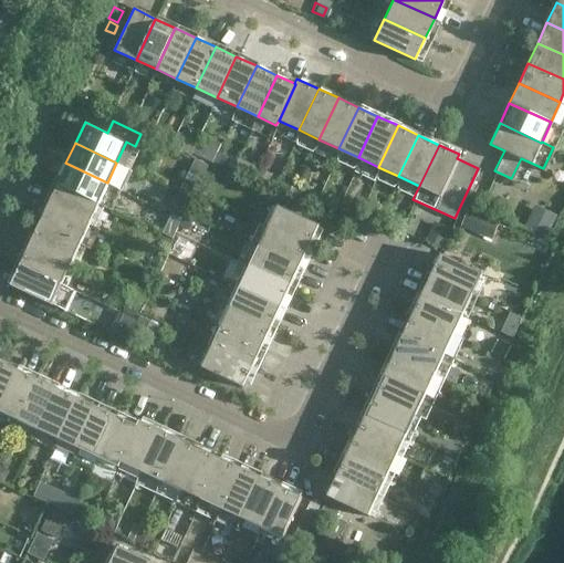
[(215,150),(210,163),(219,167),(225,155),(215,150)]
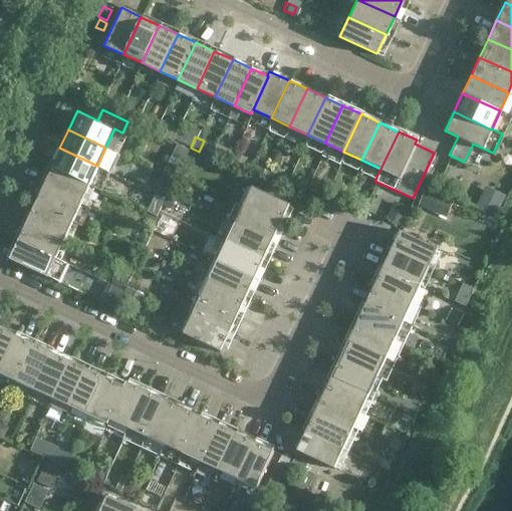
[(213,147),(209,156),(224,163),(228,154),(213,147)]
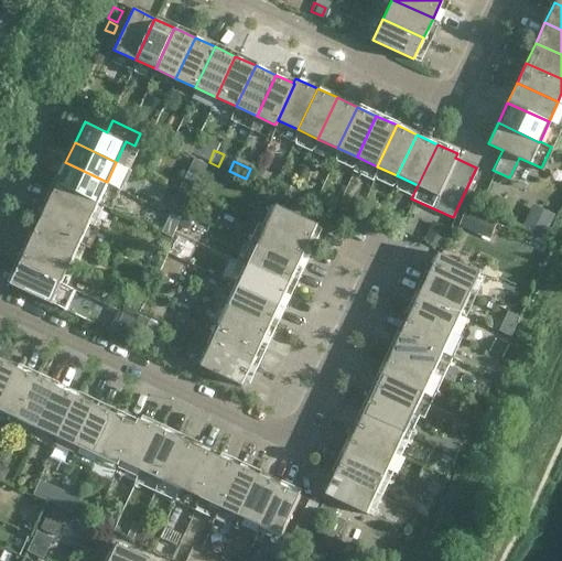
[(97,202),(107,182),(65,162),(56,182),(97,202)]
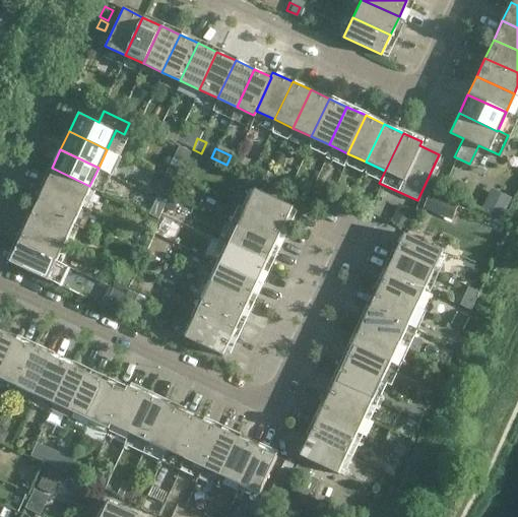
[(236,158),(233,165),(243,170),(246,163),(236,158)]
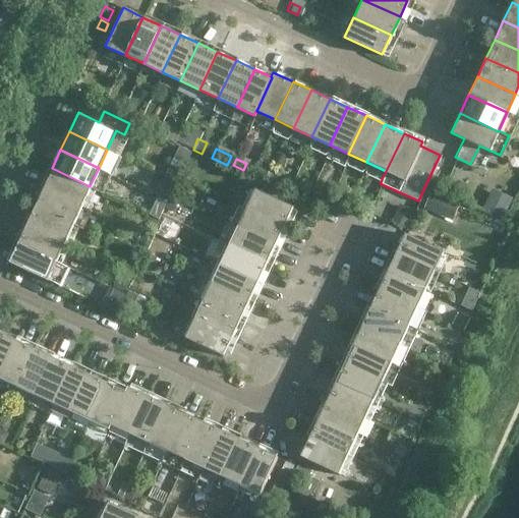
[(44,187),(81,205),(90,186),(52,168),(44,187)]
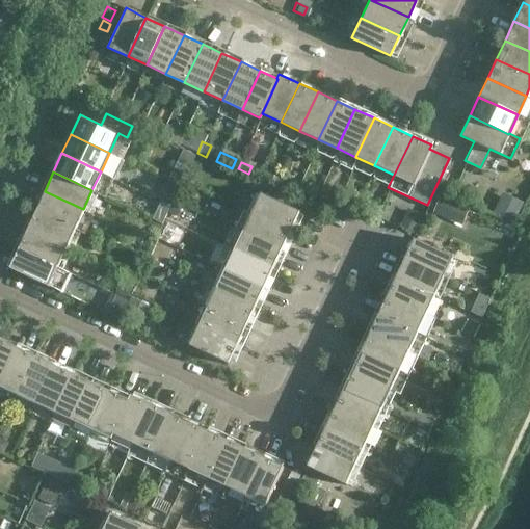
[(265,176),(261,183),(273,189),(276,181),(265,176)]
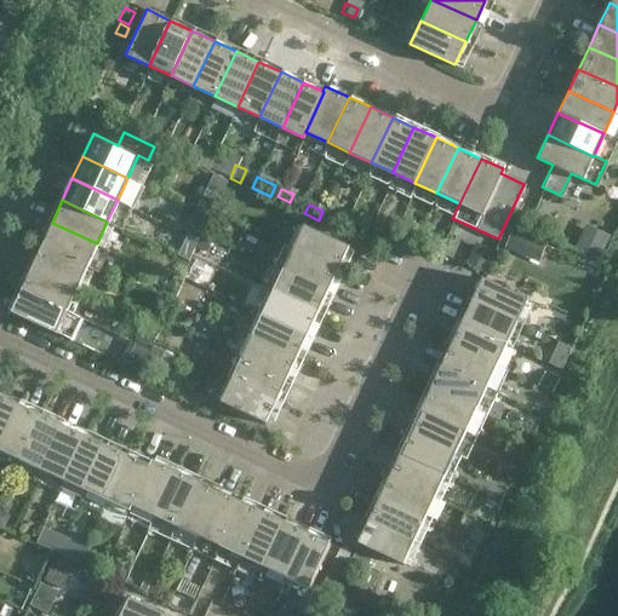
[(332,211),(327,220),(339,226),(344,217),(332,211)]
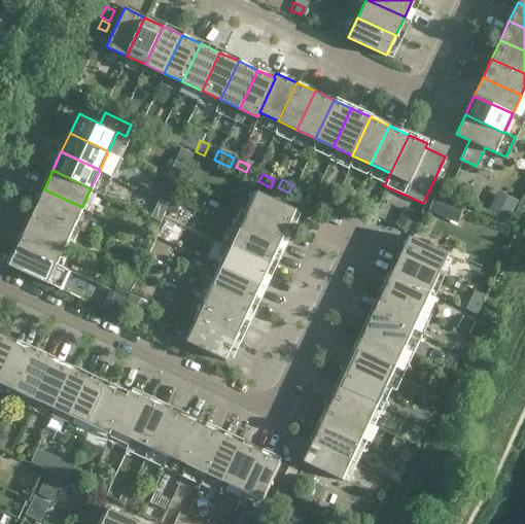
[(73,225),(82,207),(44,189),(35,208),(73,225)]
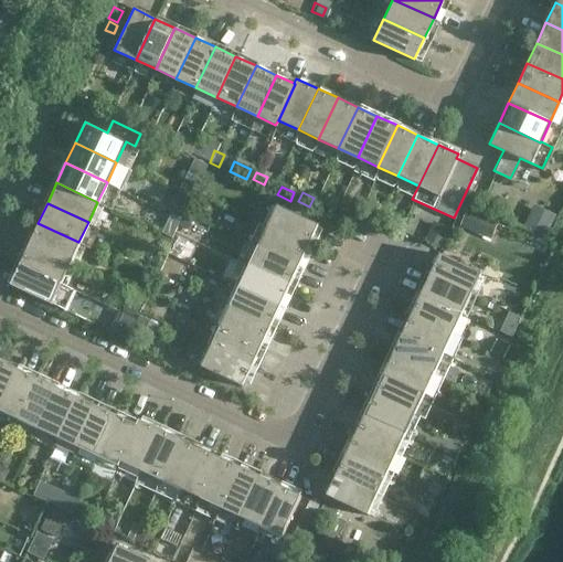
[(307,243),(317,223),(276,203),(266,224),(307,243)]
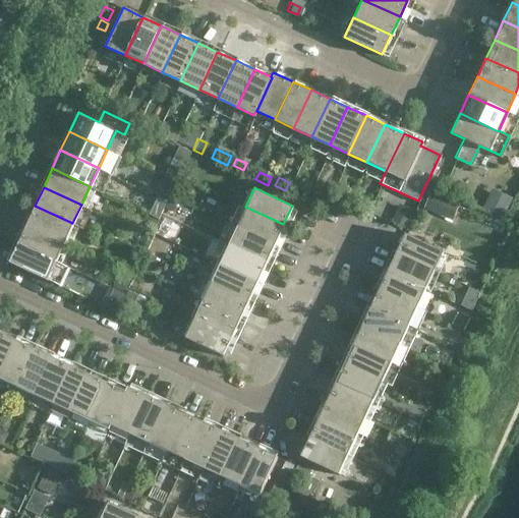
[(311,189),(306,200),(313,205),(319,193),(311,189)]
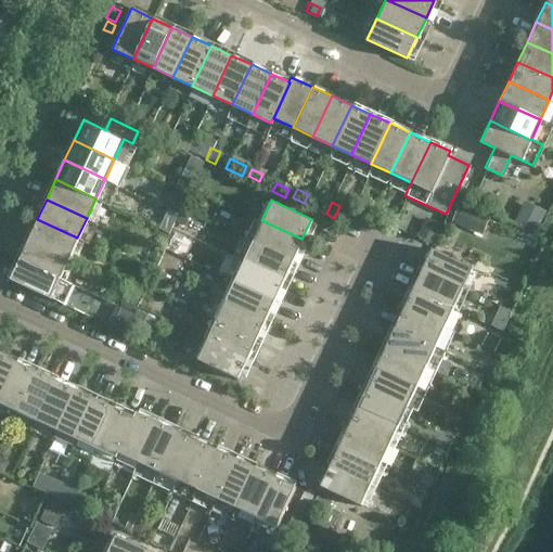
[(458,204),(450,221),(462,227),(470,209),(458,204)]
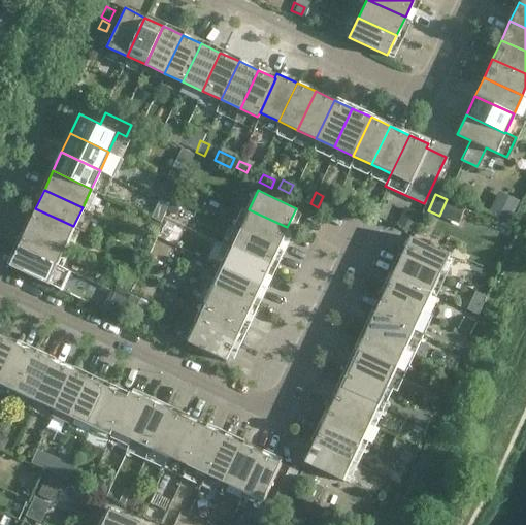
[(493,200),(489,209),(506,218),(516,200),(506,195),(502,204),(493,200)]
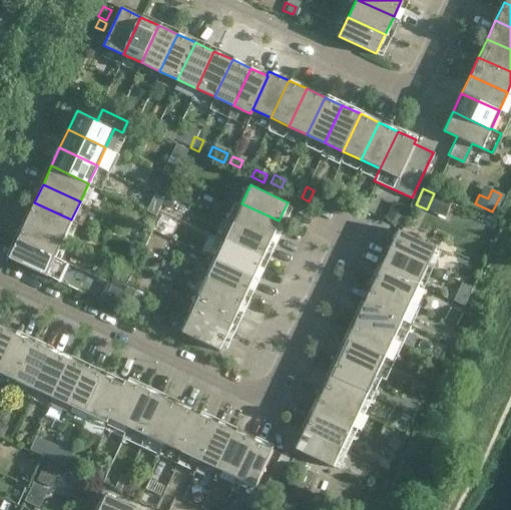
[(63,237),(71,219),(34,202),(26,220),(63,237)]
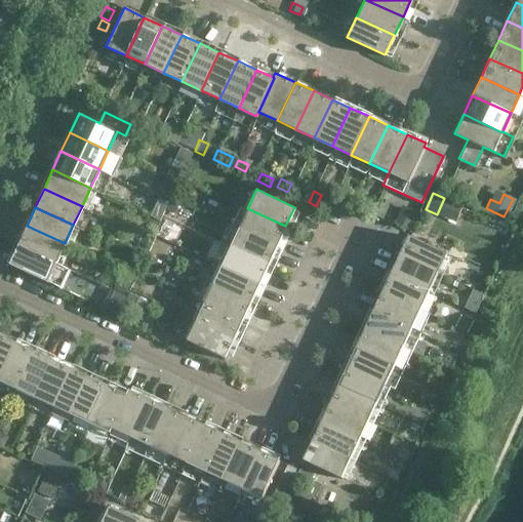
[(277,244),(285,226),(247,208),(239,227),(277,244)]
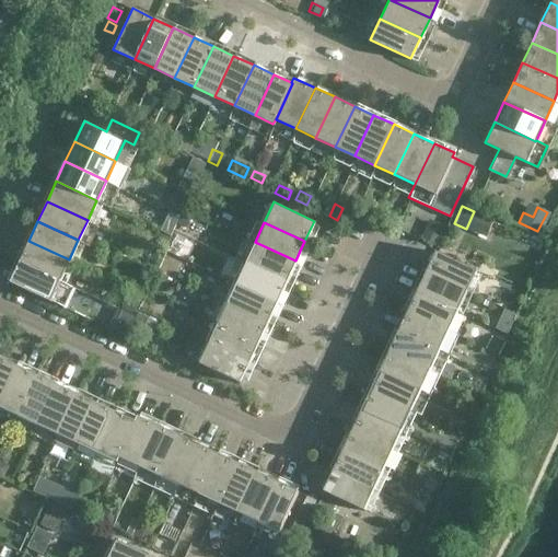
[(425,225),(419,238),(433,244),(439,232),(425,225)]
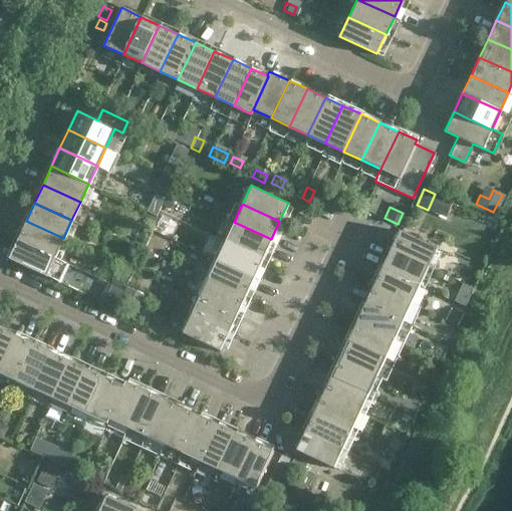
[(55,256),(63,238),(26,221),(17,239),(55,256)]
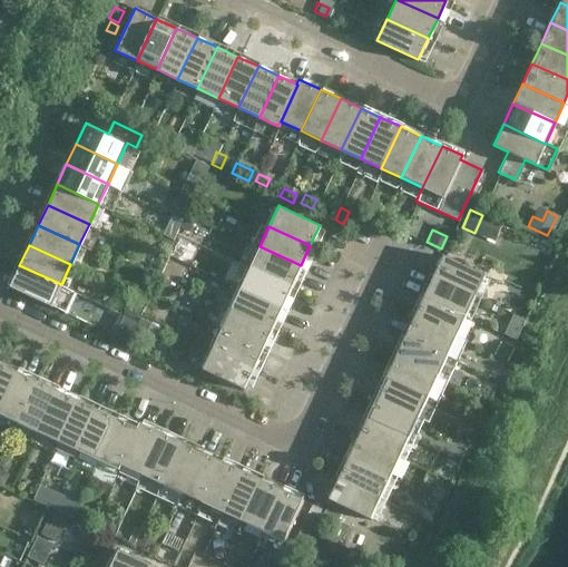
[(291,286),(301,265),(260,246),(250,266),(291,286)]
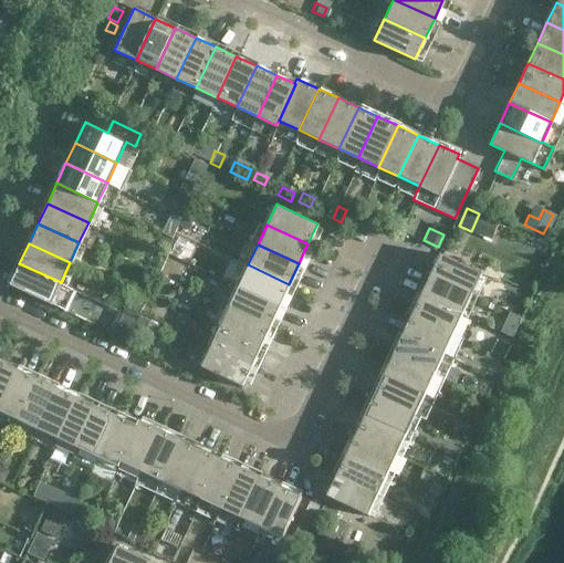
[(481,271),(439,252),(430,272),(471,291),(481,271)]
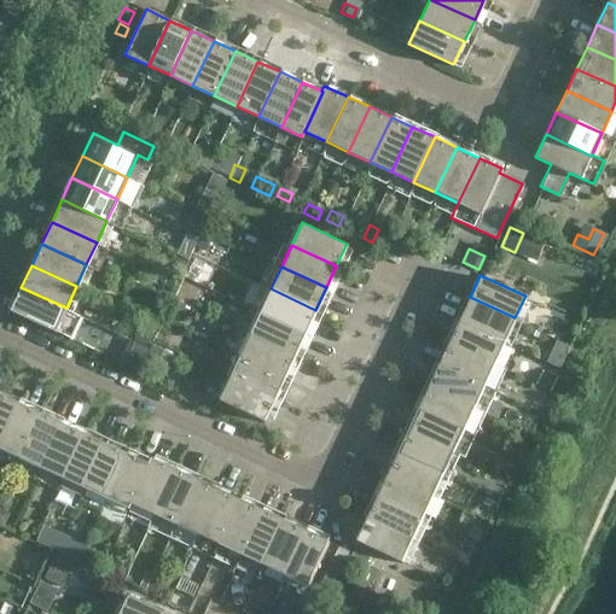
[(21,287),(10,310),(56,331),(67,308),(21,287)]
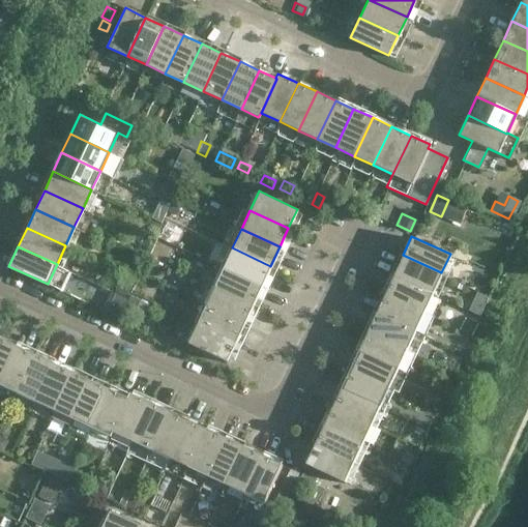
[(262,285),(270,266),(232,247),(224,266),(262,285)]
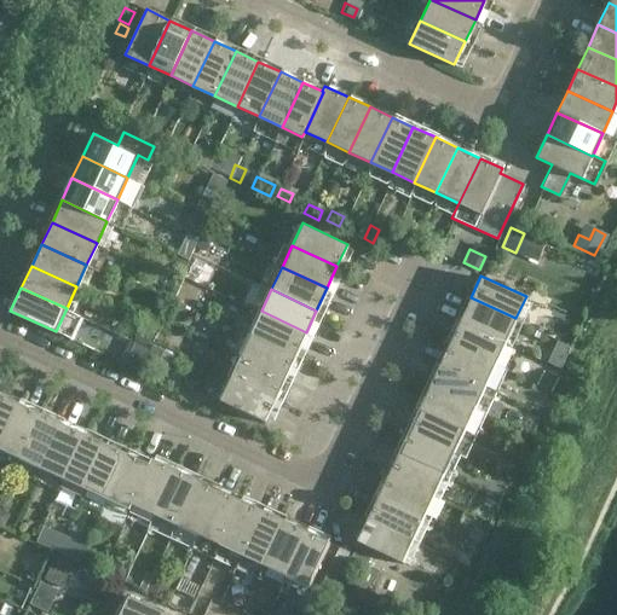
[(506,341),(515,318),(471,297),(460,319),(506,341)]
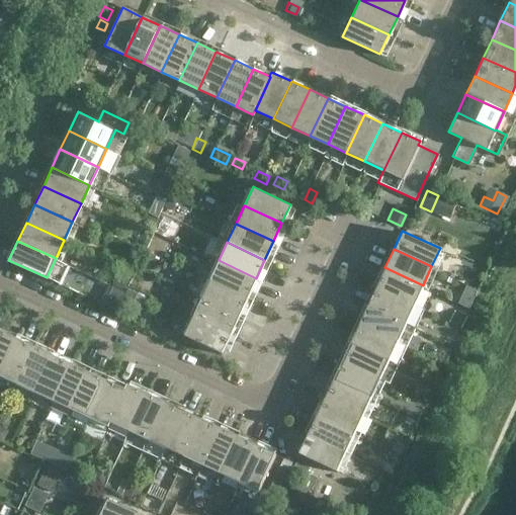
[(247,296),(256,278),(219,260),(209,279),(247,296)]
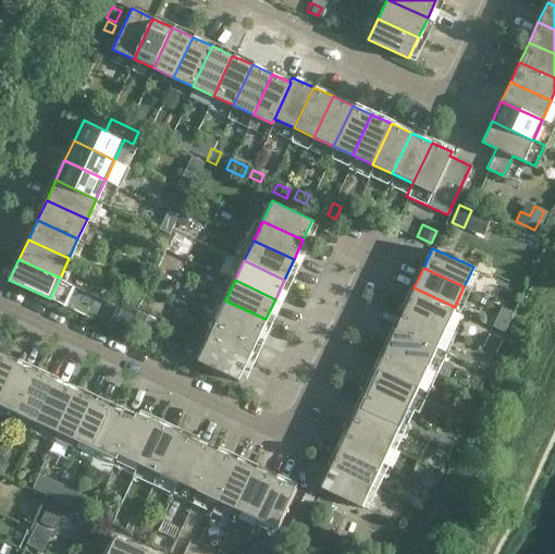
[(445,328),(455,307),(414,287),(404,308),(445,328)]
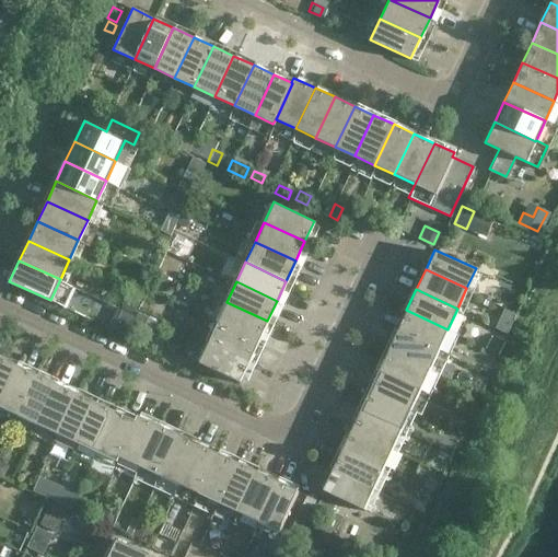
[(140,296),(130,291),(123,306),(132,311),(140,296)]
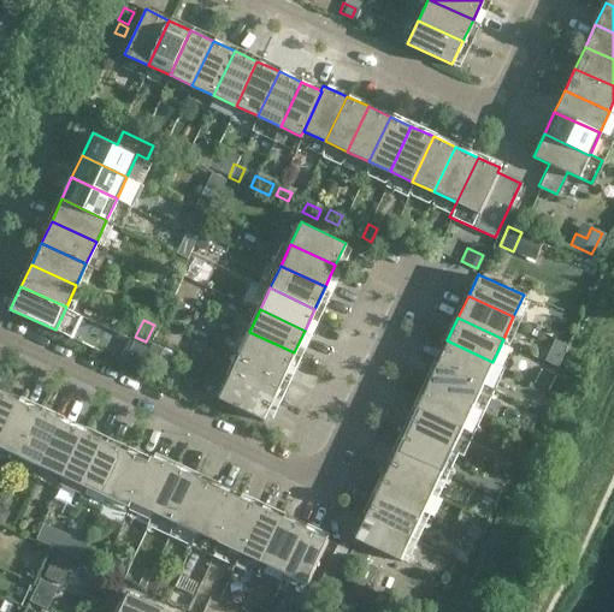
[(284,374),(294,352),(249,332),(240,354),(284,374)]
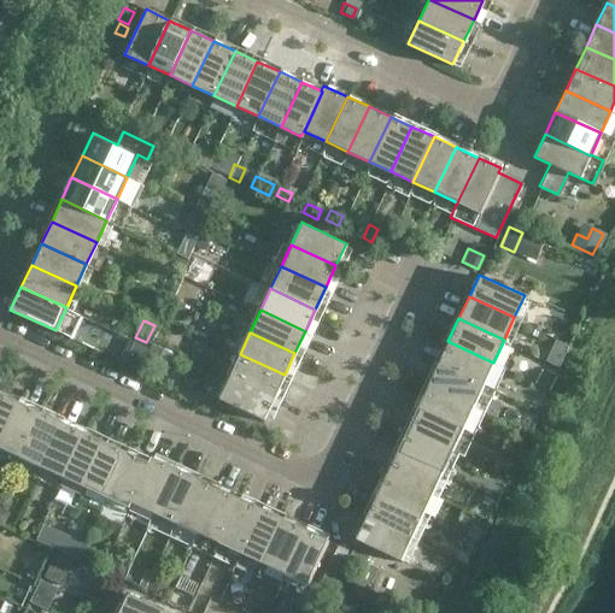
[(558,365),(568,342),(556,337),(546,359),(558,365)]
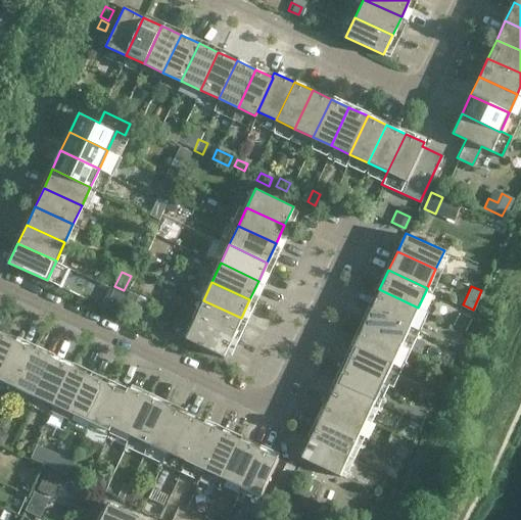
[(409,325),(418,308),(379,289),(371,308),(409,325)]
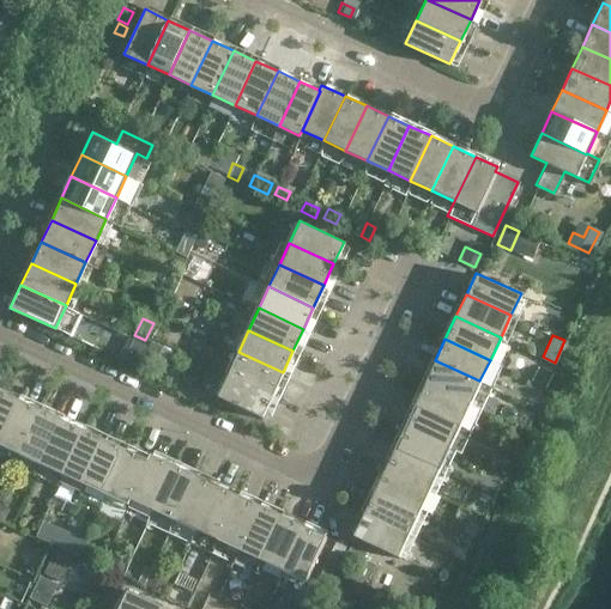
[(150,341),(141,357),(153,363),(162,346),(150,341)]
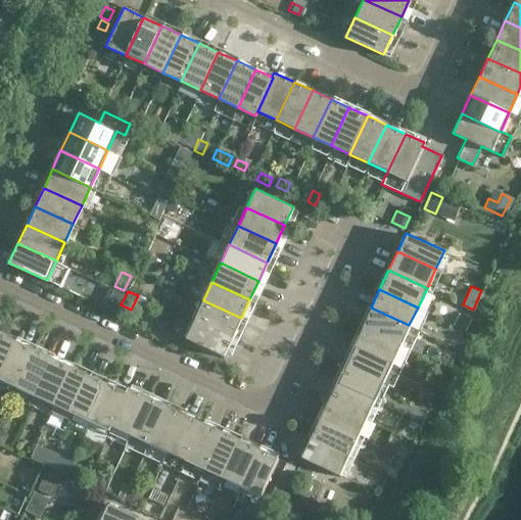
[(119,304),(107,300),(104,306),(115,312),(119,304)]
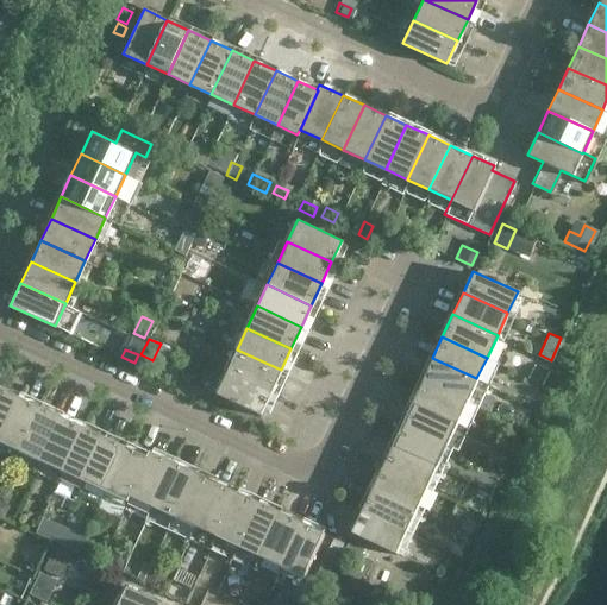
[(226,371),(270,391),(281,370),(237,350),(226,371)]
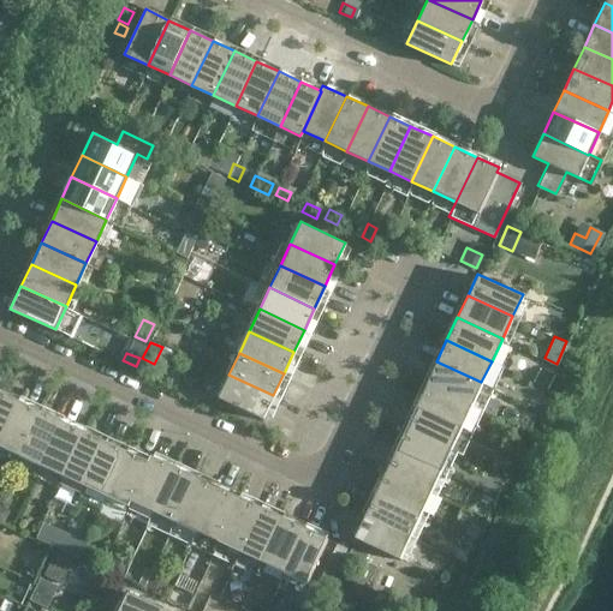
[(471,403),(481,382),(436,361),(427,383),(471,403)]
